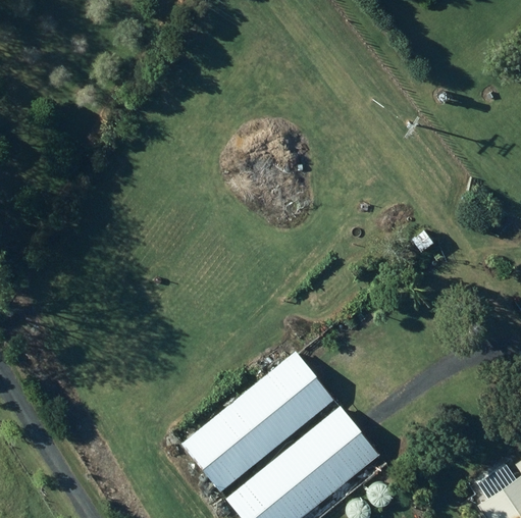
[(359,97),(346,106),(354,117),(367,108),(359,97)]
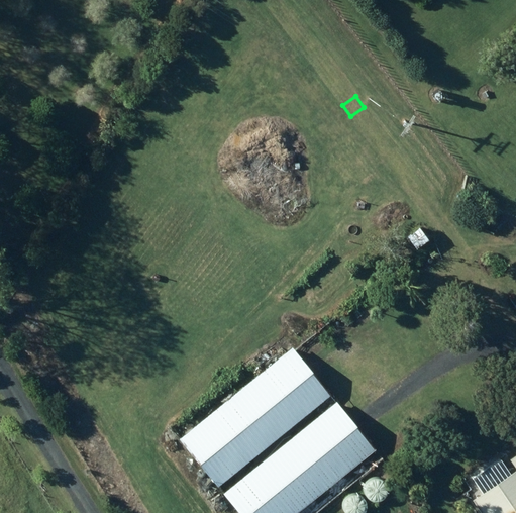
[(420,228),(408,236),(418,250),(430,241),(420,228)]
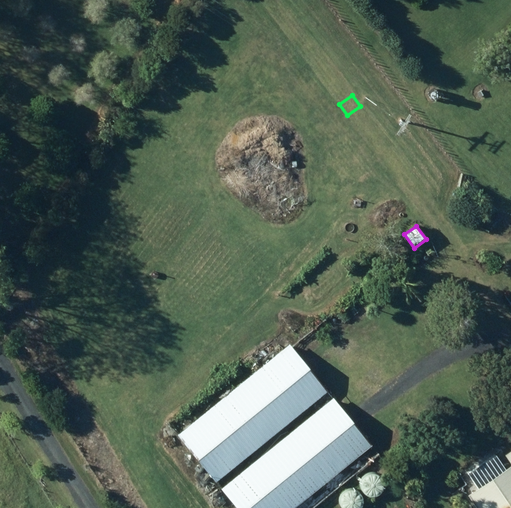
[(290,345),(177,435),(214,482),(328,393),(290,345)]
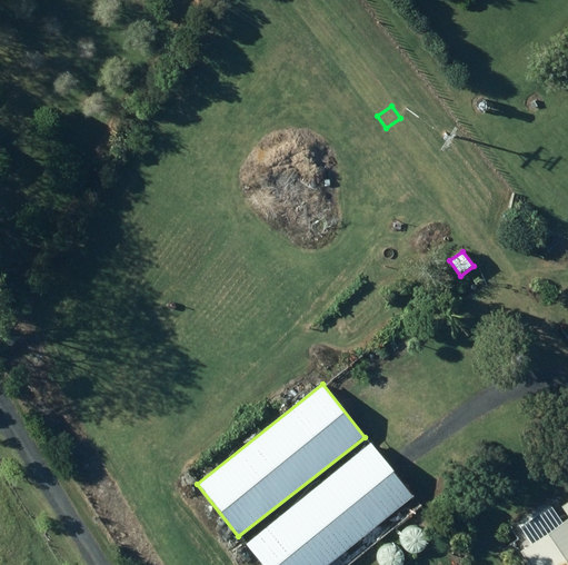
[(371,444),(246,543),(263,564),(327,564),(414,496),(371,444)]
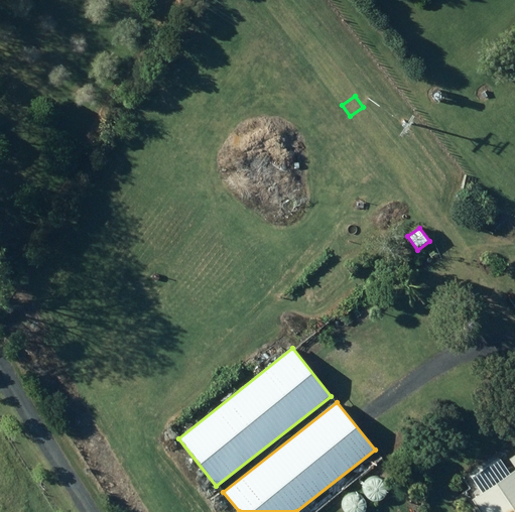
[(514,469),(472,500),(479,511),(514,511),(514,456),(510,460),(514,466),(514,469)]
